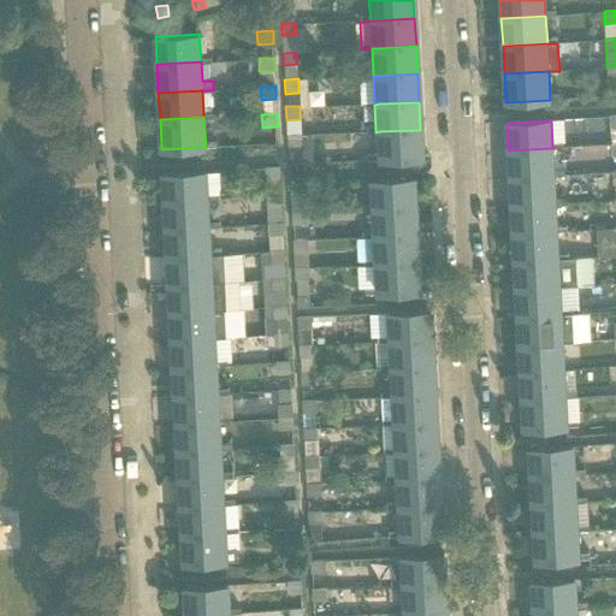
[(380,131),(375,132),(378,160),(397,159),(421,158),(420,130),(380,131)]
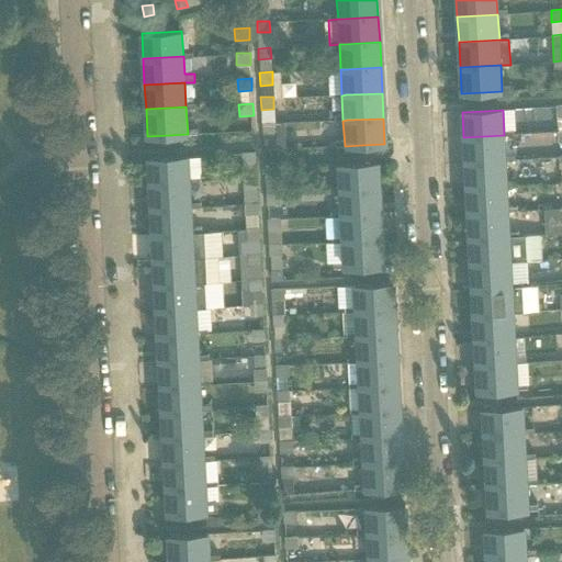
[(274,122),(262,123),(262,135),(276,134),(274,122)]
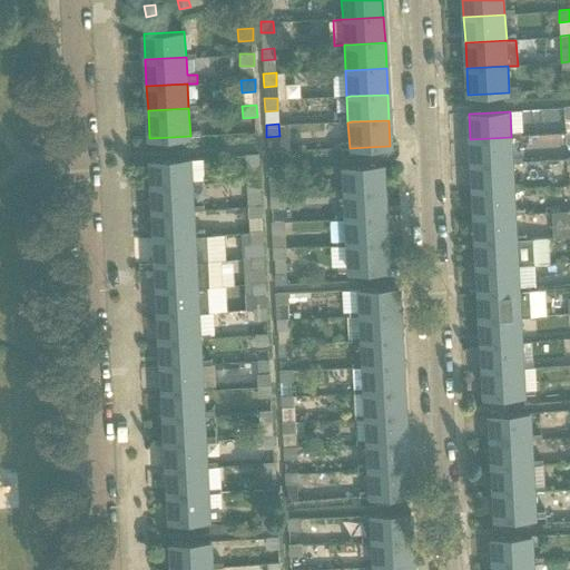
[(511,137),(470,139),(471,166),(512,164),(511,137)]
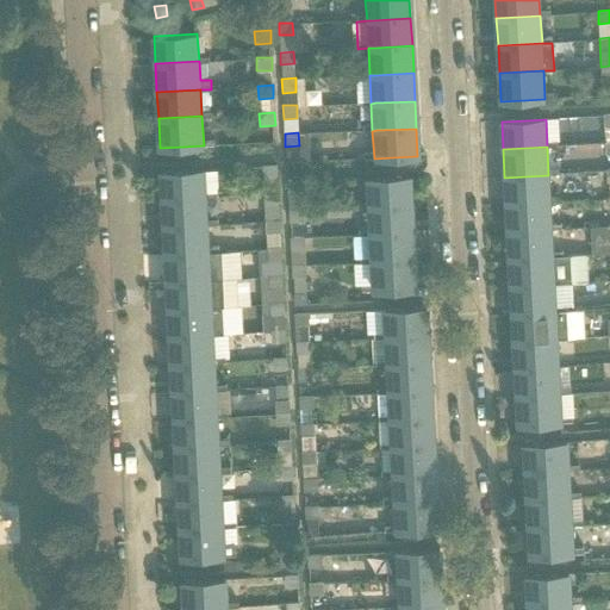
[(277,166),(262,166),(263,179),(278,179),(277,166)]
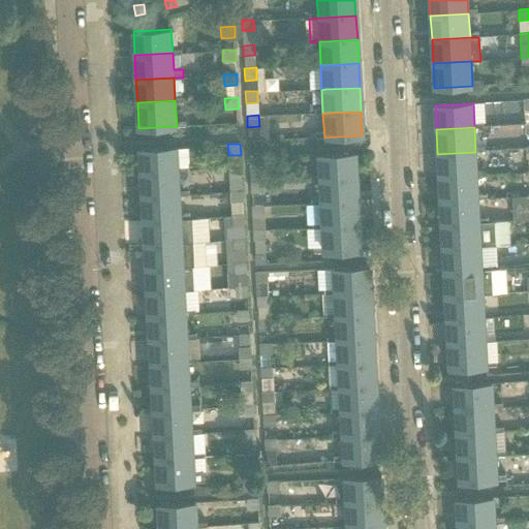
[(160,148),(139,149),(141,173),(179,170),(178,147),(160,148)]
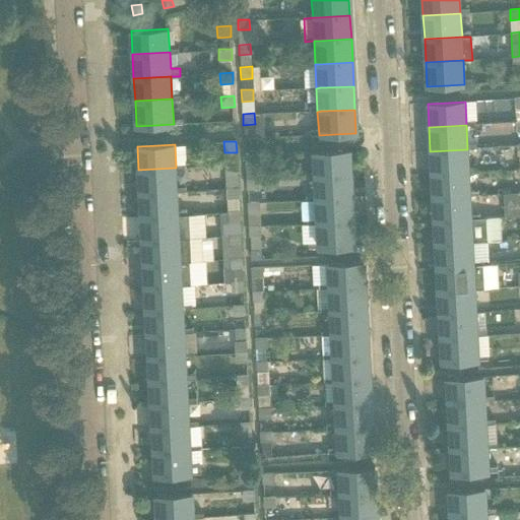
[(467,149),(430,151),(432,174),(469,172),(467,149)]
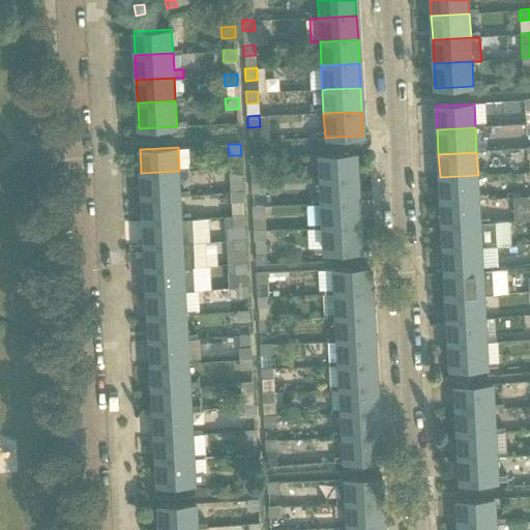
[(334,154),(317,155),(319,180),(322,180),(356,178),(355,153),(334,154)]
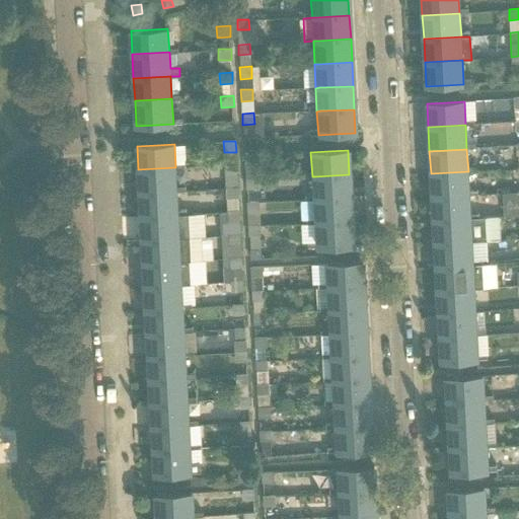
[(255,155),(244,156),(244,166),(256,165),(255,155)]
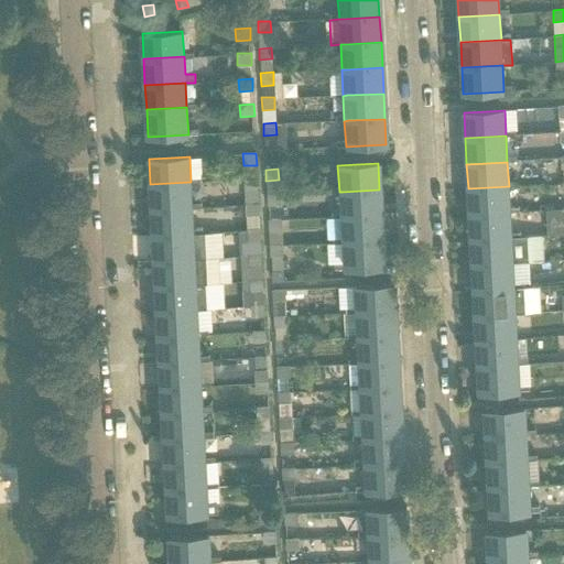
[(258,179),(243,179),(245,195),(259,195),(258,179)]
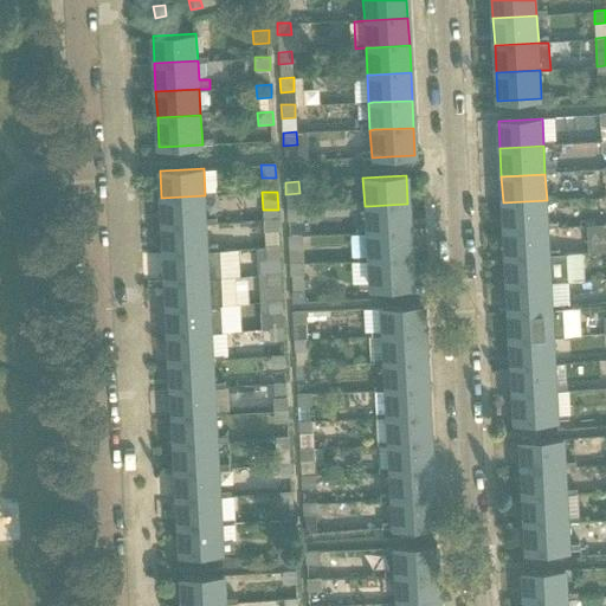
[(205,195),(161,198),(163,225),(206,223),(205,195)]
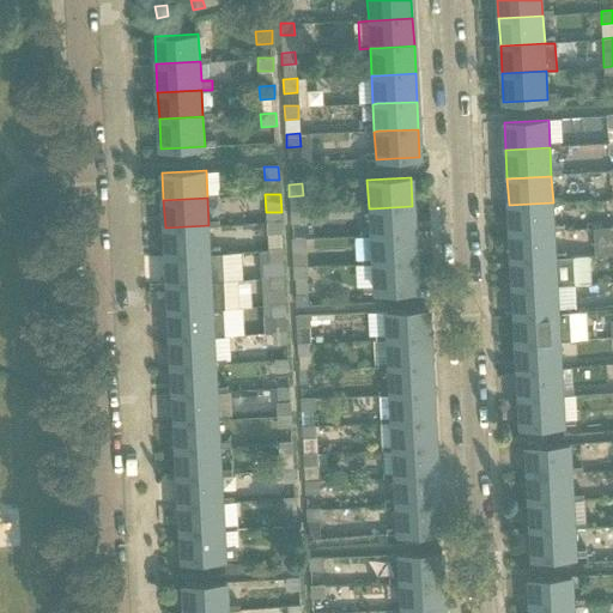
[(553,202),(509,205),(510,234),(554,231),(553,202)]
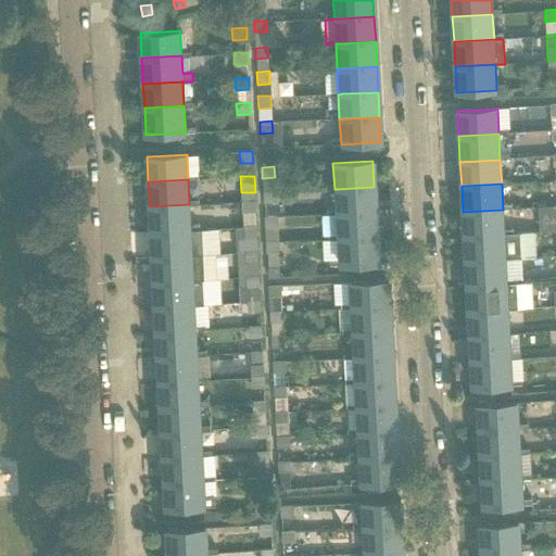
[(338,189),(335,189),(336,214),(340,214),(376,212),(374,187),(338,189)]
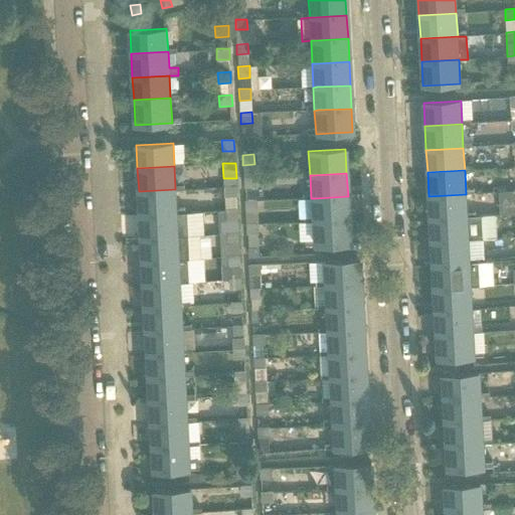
[(255,178),(243,179),(244,189),(255,188),(255,178)]
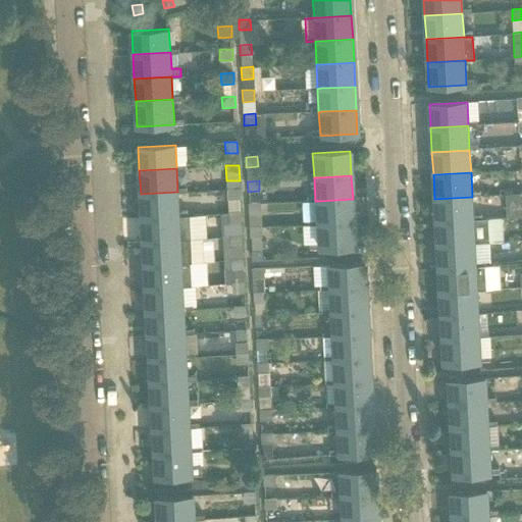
[(240,189),(226,190),(227,200),(240,199),(240,189)]
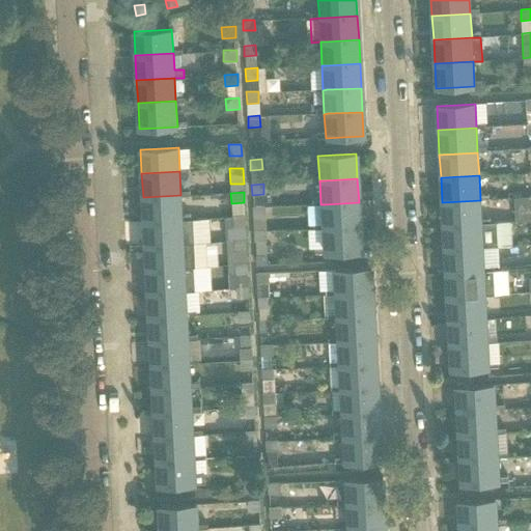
[(180,195),(143,197),(144,221),(182,219),(180,195)]
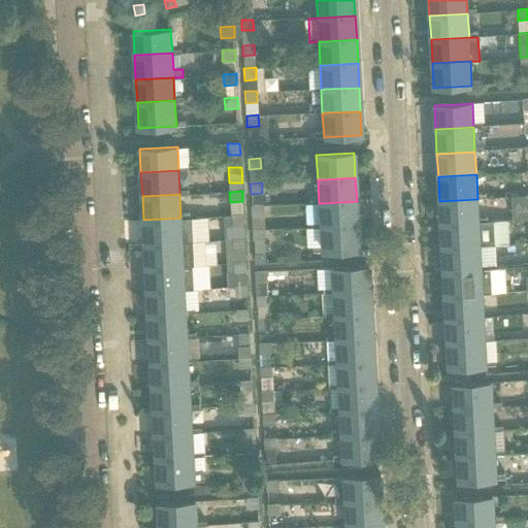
[(527,196),(510,197),(513,221),(527,219),(527,196)]
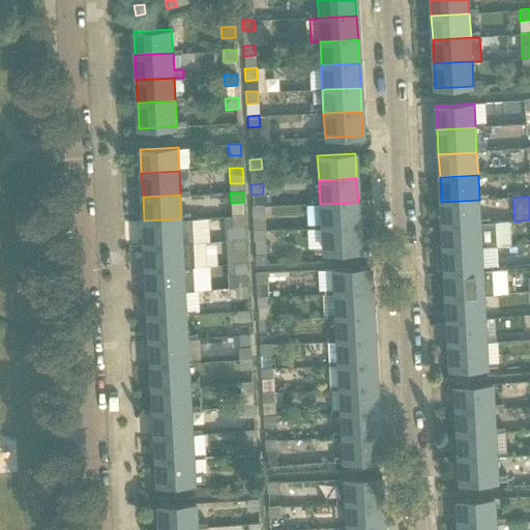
[(479,200),(441,202),(442,226),(480,224),(479,200)]
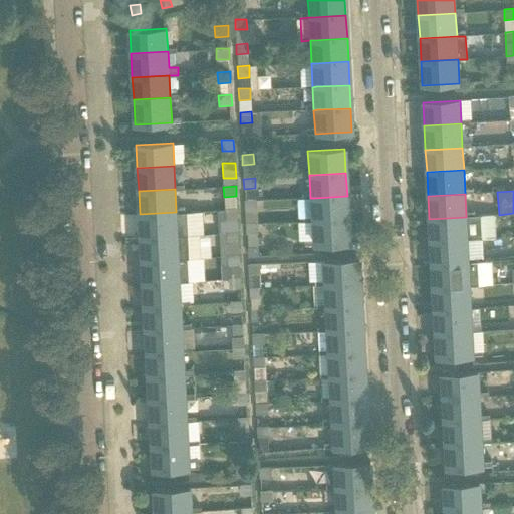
[(314,198),(310,198),(311,221),(315,221),(348,219),(347,196),(314,198)]
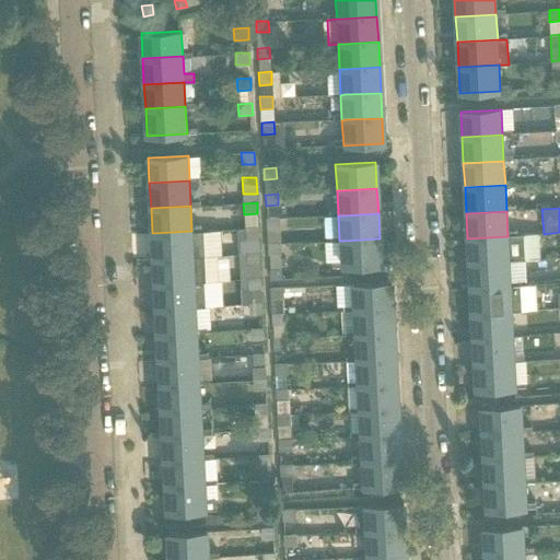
[(280,218),(266,219),(267,230),(280,230),(280,218)]
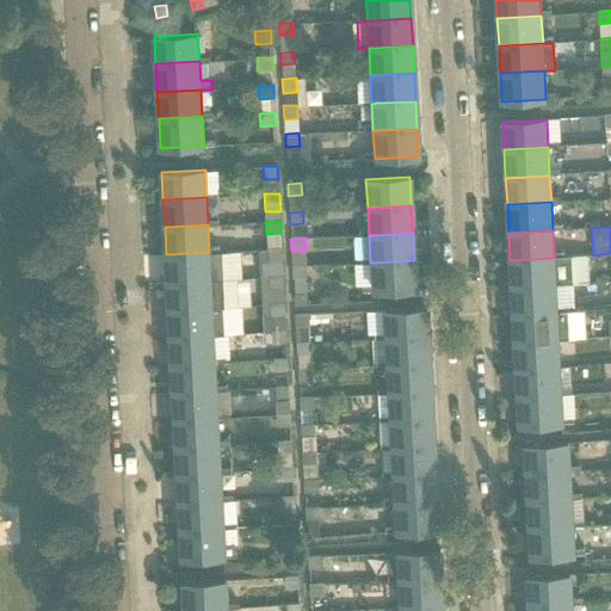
[(266,251),(259,251),(260,278),(283,277),(283,261),(282,248),(266,248),(266,251)]
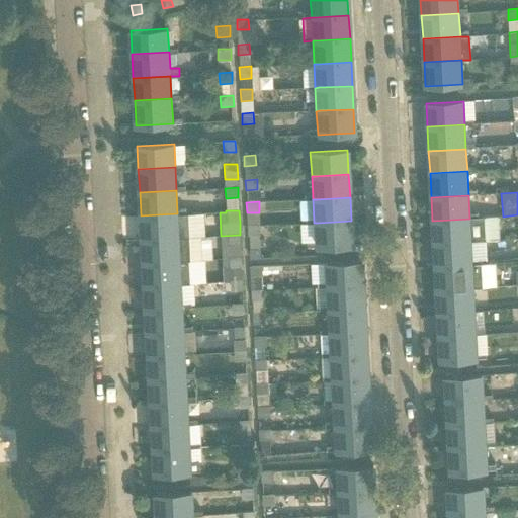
[(177,213),(141,216),(142,239),(179,237),(188,237),(188,238),(201,238),(205,237),(204,213),(177,216),(177,213)]
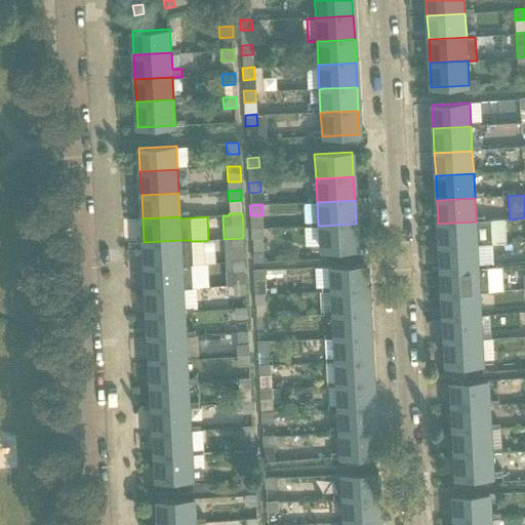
[(476,221),(438,224),(439,248),(478,245),(477,245),(491,244),(490,220),(476,221)]
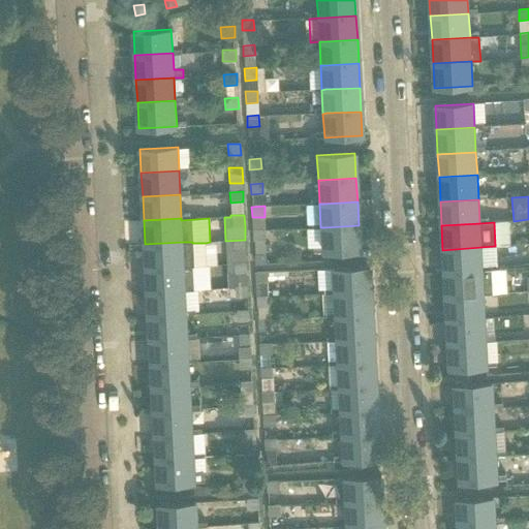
[(324,227),(320,227),(321,252),(339,251),(360,250),(359,225),(324,227)]
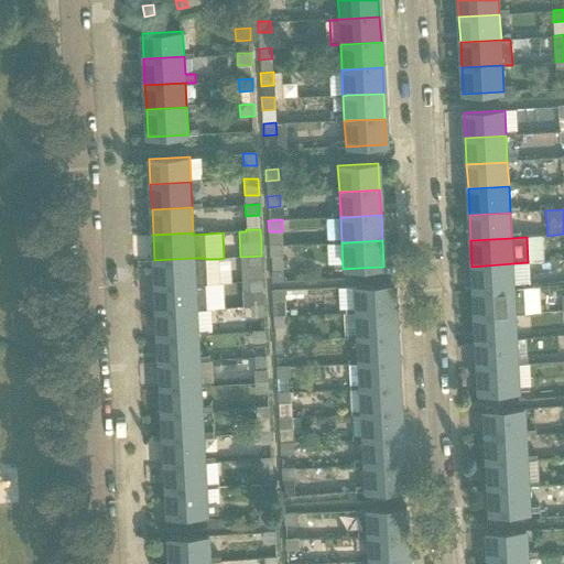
[(283,245),(270,245),(270,257),(271,257),(272,271),(283,271),(282,257),(283,257),(283,245)]
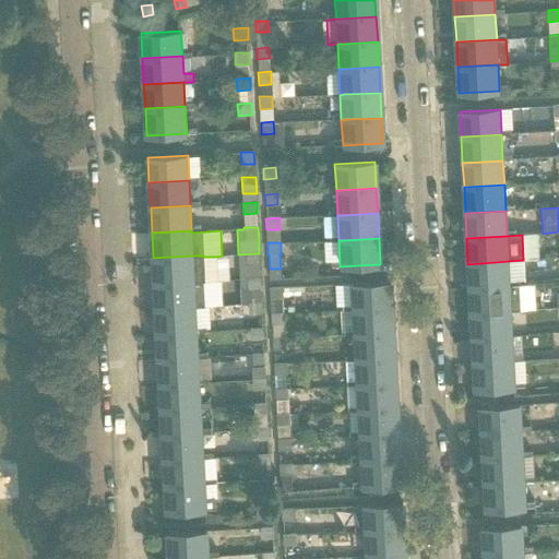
[(259,253),(238,254),(239,280),(260,278),(259,253)]
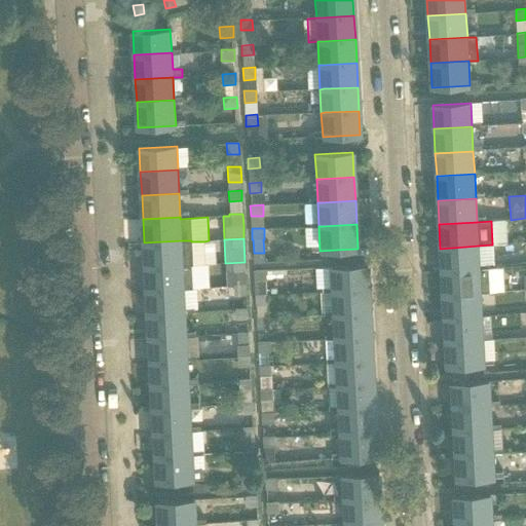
[(182,240),(144,242),(145,267),(183,265),(183,266),(186,266),(191,266),(192,266),(205,265),(204,241),(191,241),(191,240),(182,240)]
